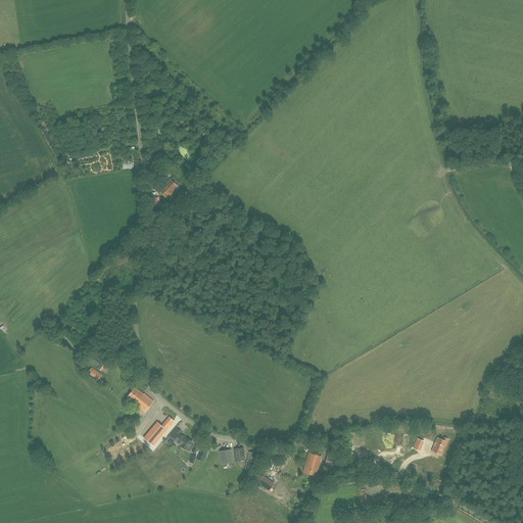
[(165,175),(161,171),(164,167),(160,162),(157,167),(156,165),(152,170),(157,176),(155,178),(159,182),(165,175)]
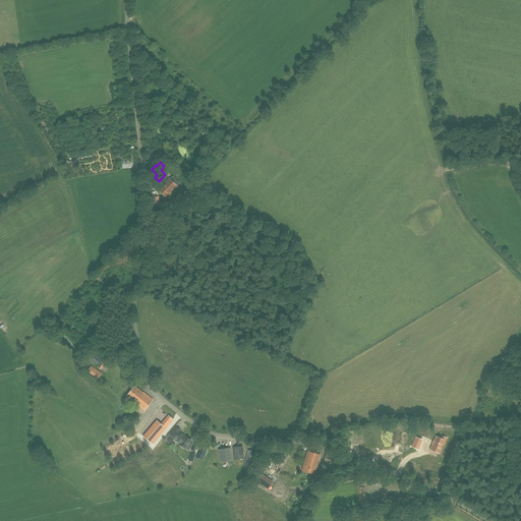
[(158,190),(166,197),(180,183),(173,176),(170,179),(169,178),(158,190)]
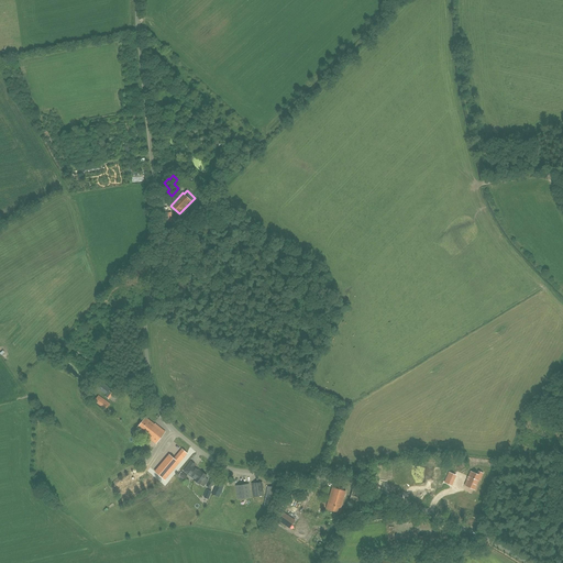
[(92,385),(106,395),(110,388),(97,378),(92,385)]
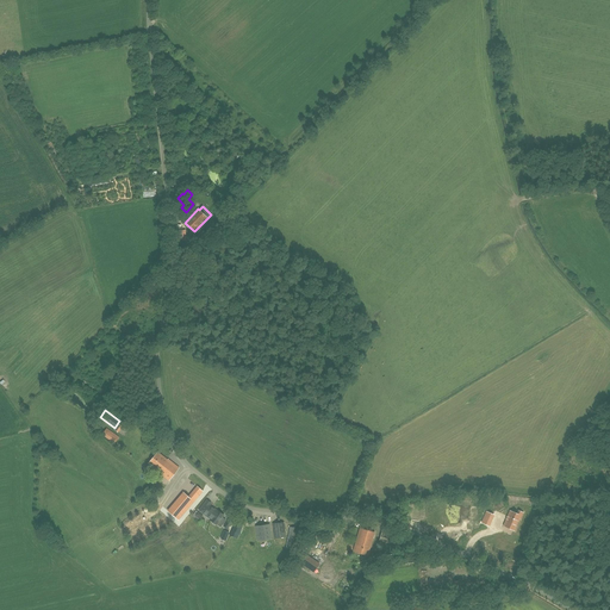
[(114,444),(119,437),(106,428),(101,435),(114,444)]
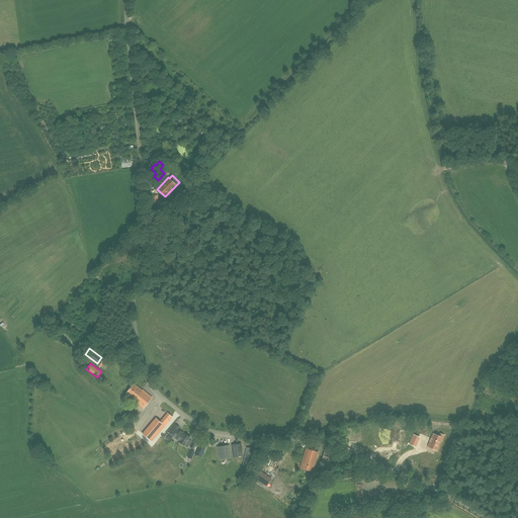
[(132,399),(143,408),(152,398),(143,391),(134,384),(126,394),(132,399)]
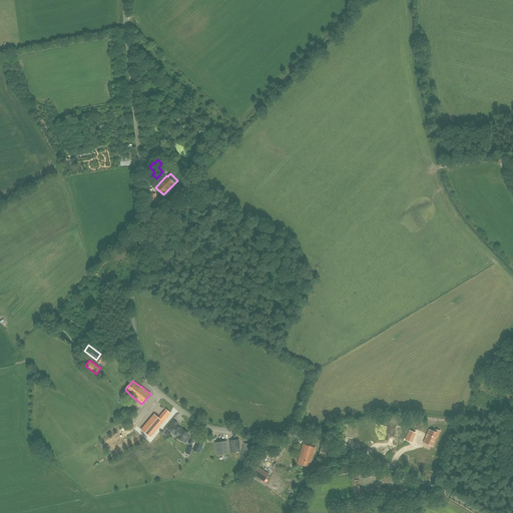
[(163,422),(158,418),(154,415),(141,430),(150,438),(163,422)]
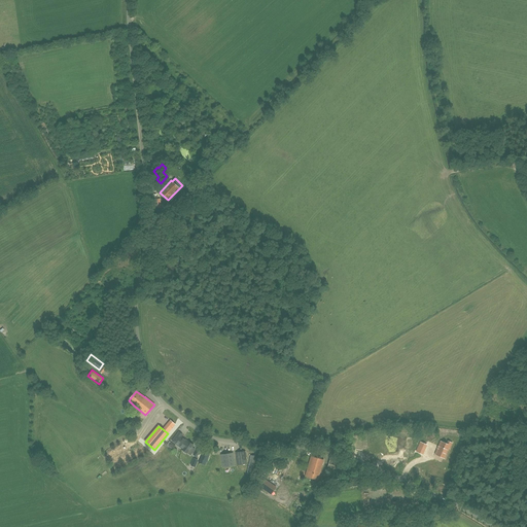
[(183,444),(185,440),(180,436),(179,438),(176,436),(172,442),(178,446),(178,447),(180,449),(181,448),(182,449),(185,445),(183,444)]
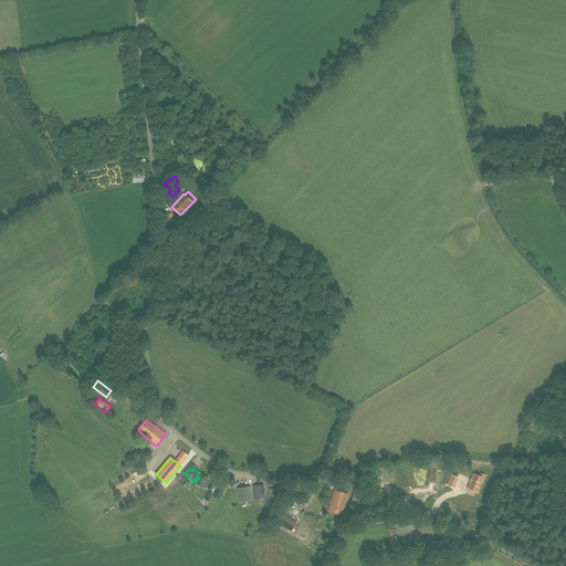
[(201,474),(199,472),(197,477),(199,478),(196,482),(195,483),(197,484),(197,485),(199,488),(200,486),(201,488),(201,486),(205,489),(209,482),(206,480),(208,478),(201,474)]
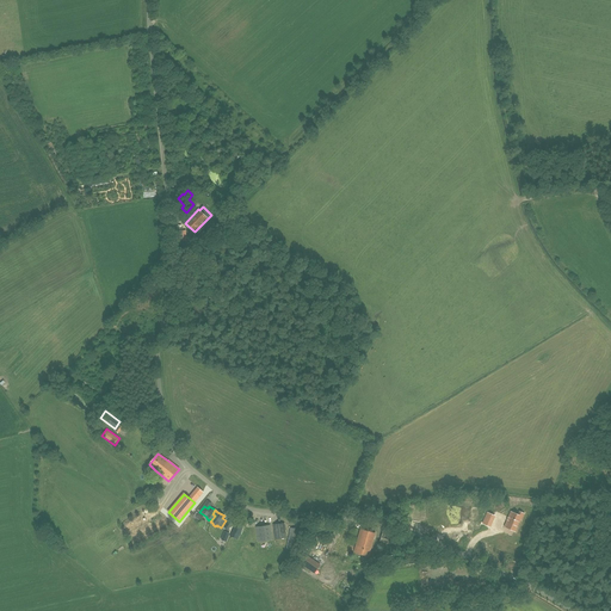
[(524,514),(519,512),(517,516),(511,512),(504,528),(508,529),(511,530),(516,532),(517,528),(519,523),(520,520),(524,514)]
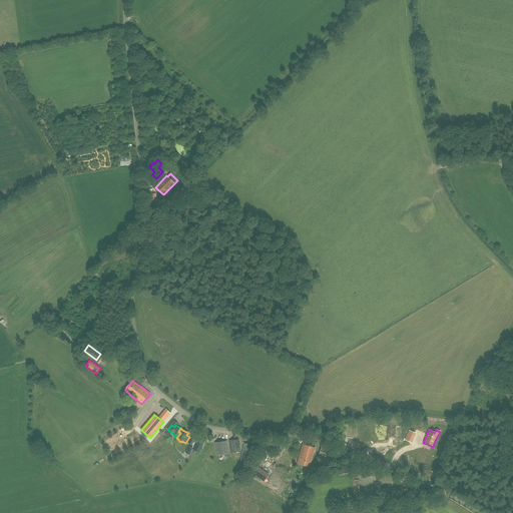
[(405,440),(411,442),(412,439),(415,433),(409,431),(407,436),(405,440)]
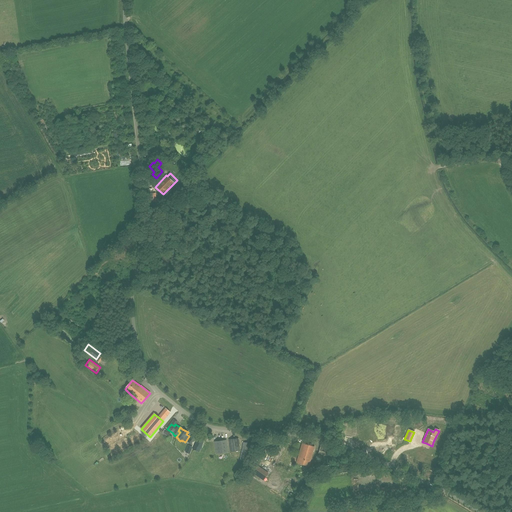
[(198,436),(192,449),(199,452),(201,448),(205,439),(198,436)]
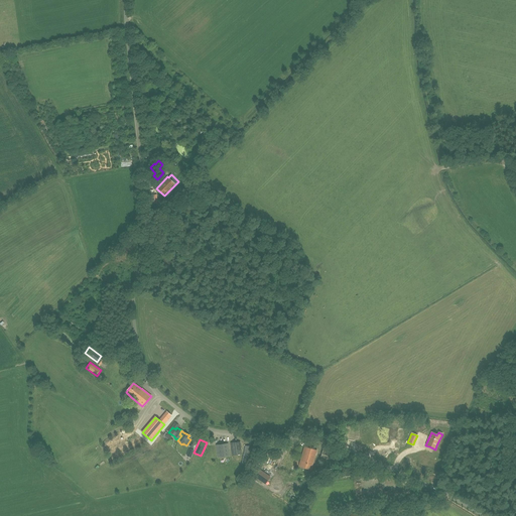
[(232,456),(242,455),(240,442),(231,443),(232,456)]
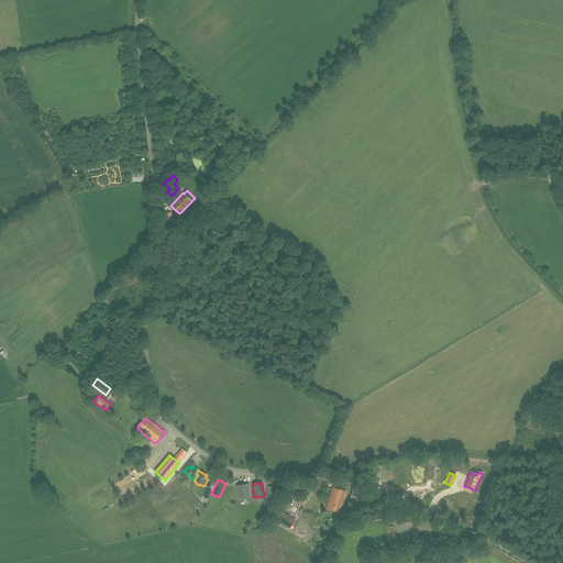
[(251,497),(249,484),(235,486),(238,499),(251,497)]
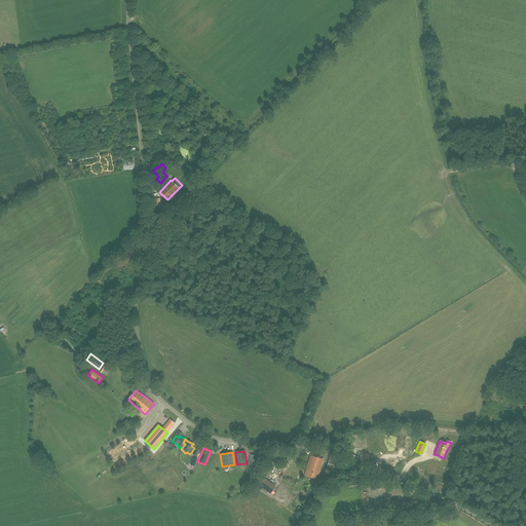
[(254,474),(257,456),(250,454),(247,473),(254,474)]
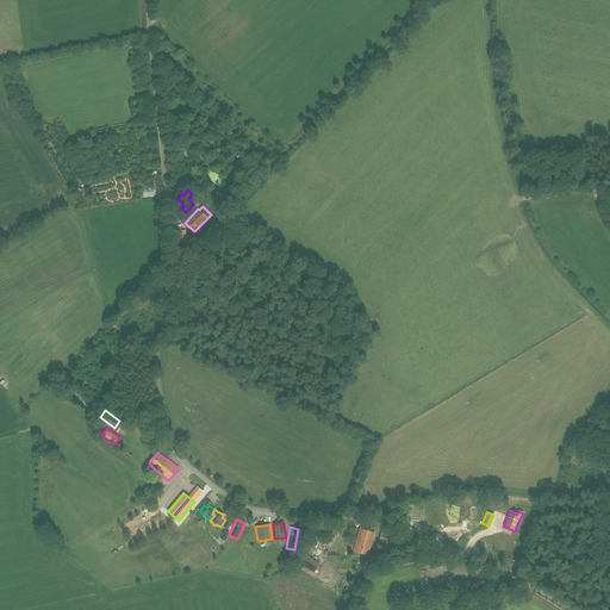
[(367,555),(374,533),(361,529),(354,552),(367,555)]
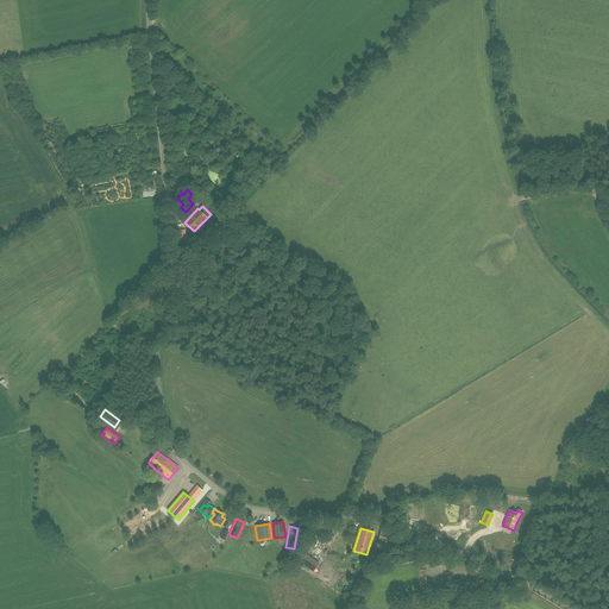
[(319,563),(305,553),(299,562),(313,572),(319,563)]
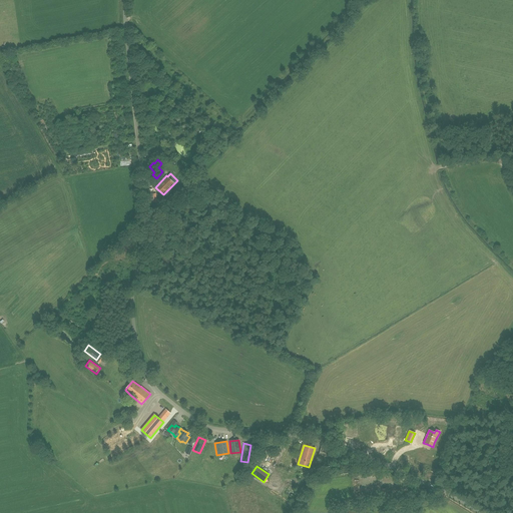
[(382,498),(391,496),(389,488),(381,489),(382,498)]
